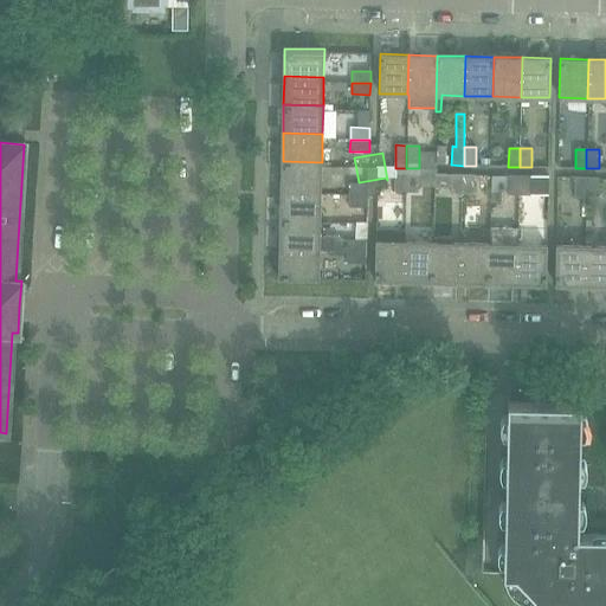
[(283,161),(282,189),(322,191),(322,162),(283,161)]
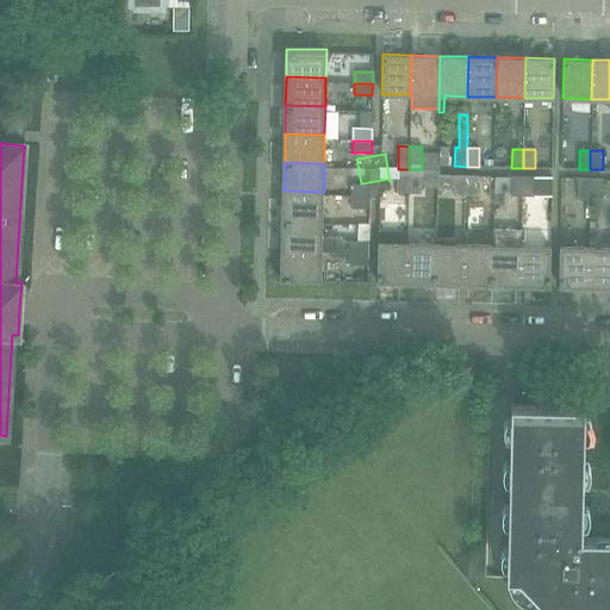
[(409,169),(398,169),(397,193),(408,193),(409,169)]
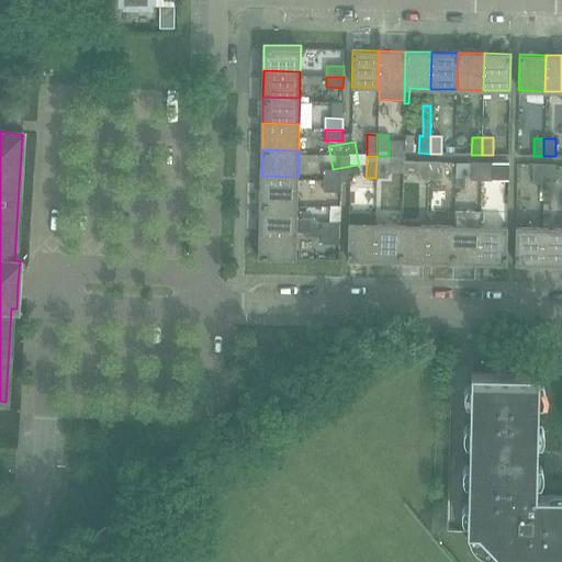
[(389,156),(377,156),(375,178),(388,178),(389,156)]
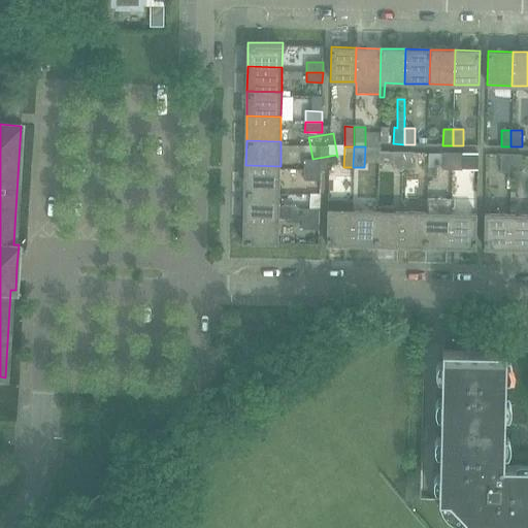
[(394,168),(402,168),(403,152),(394,152),(394,168)]
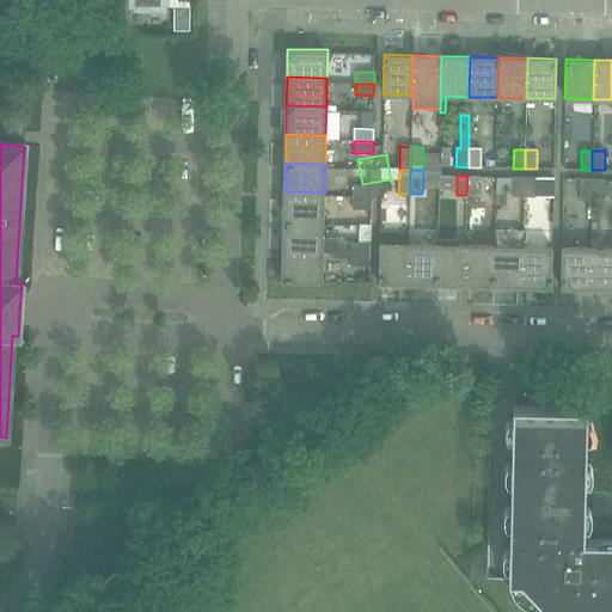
[(479,177),(467,176),(466,195),(479,195),(479,177)]
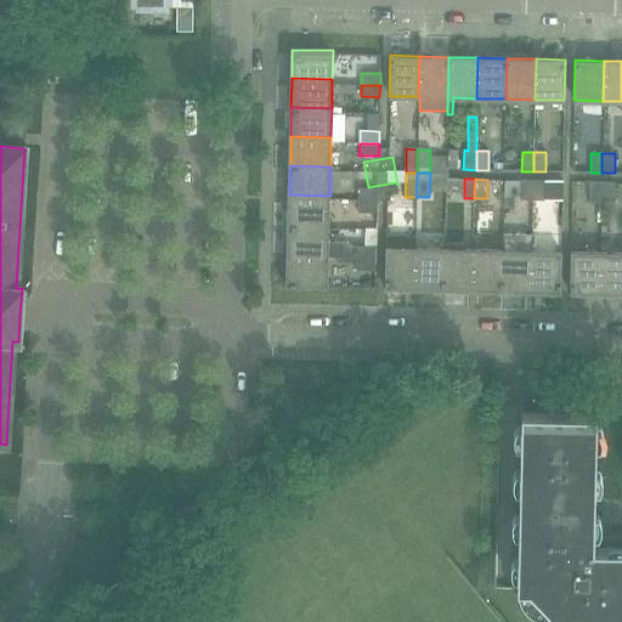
[(521,201),(533,201),(533,181),(521,181),(521,201)]
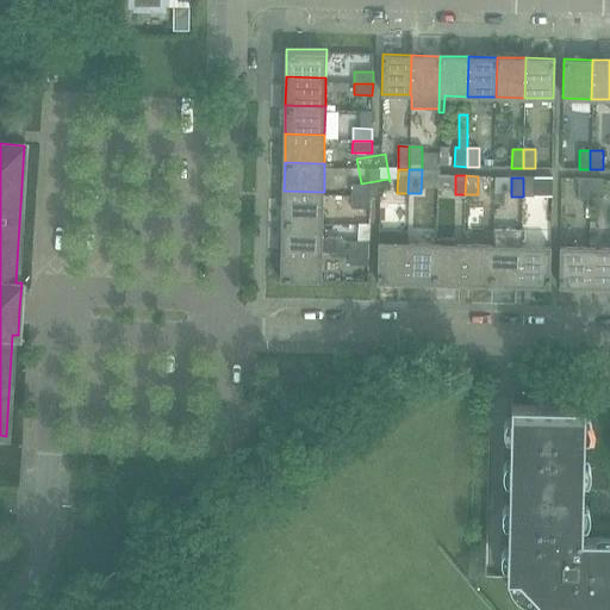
[(535,179),(523,178),(523,197),(534,197),(535,179)]
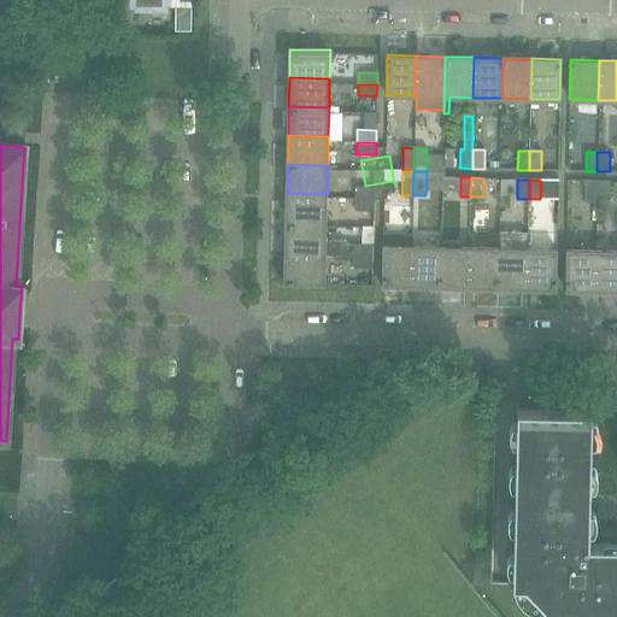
[(585,200),(595,200),(597,181),(586,181),(585,200)]
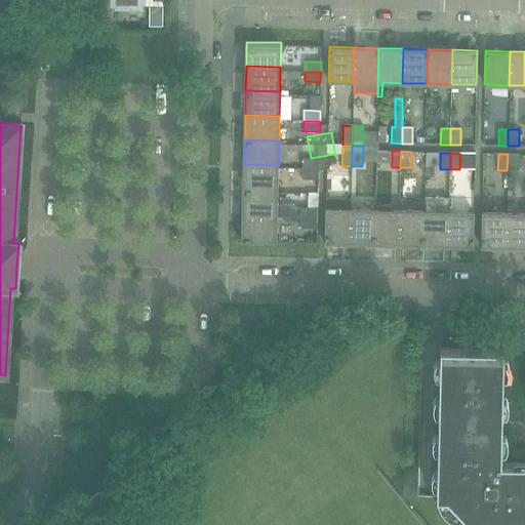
[(519,154),(508,154),(507,170),(518,170),(519,154)]
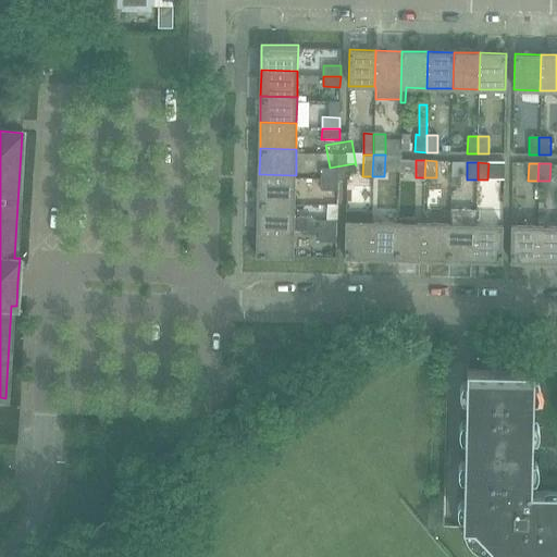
[(338,169),(321,169),(321,180),(338,180),(338,169)]
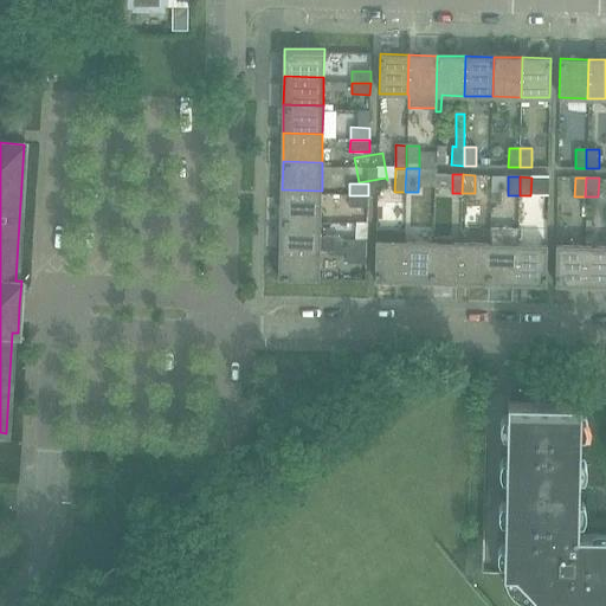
[(282,189),(282,218),(321,219),(322,191),(282,189)]
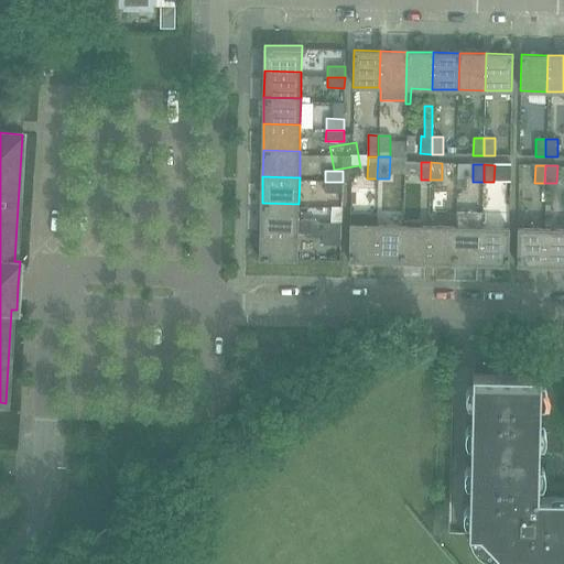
[(343,182),(325,182),(325,193),(343,193),(343,182)]
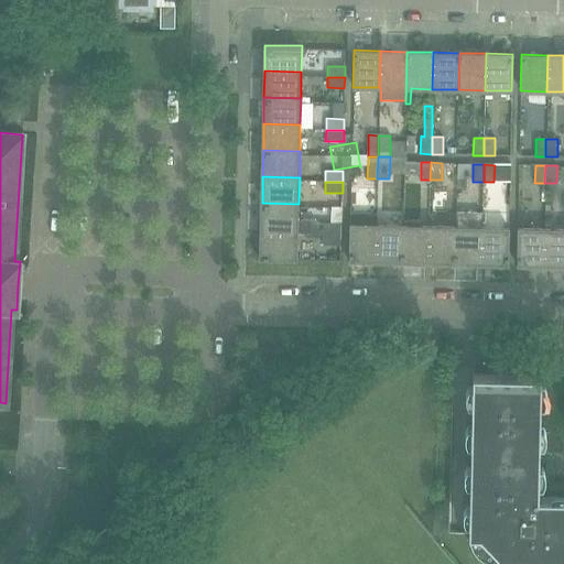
[(444,210),(472,212),(472,203),(445,201),(444,210)]
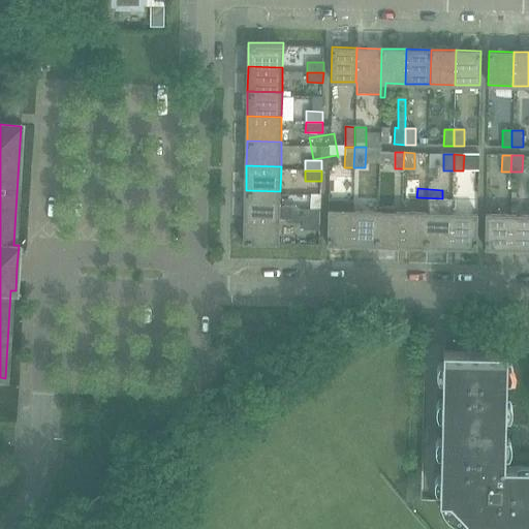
[(280,191),(246,190),(245,215),(280,216),(280,219),(304,219),(319,219),(320,210),(297,209),(297,206),(280,206),(280,191)]
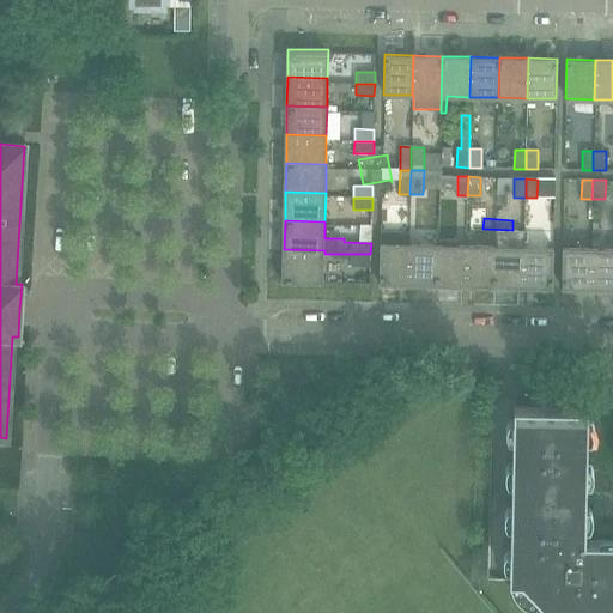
[(380,284),(407,285),(408,232),(381,231),(380,284)]
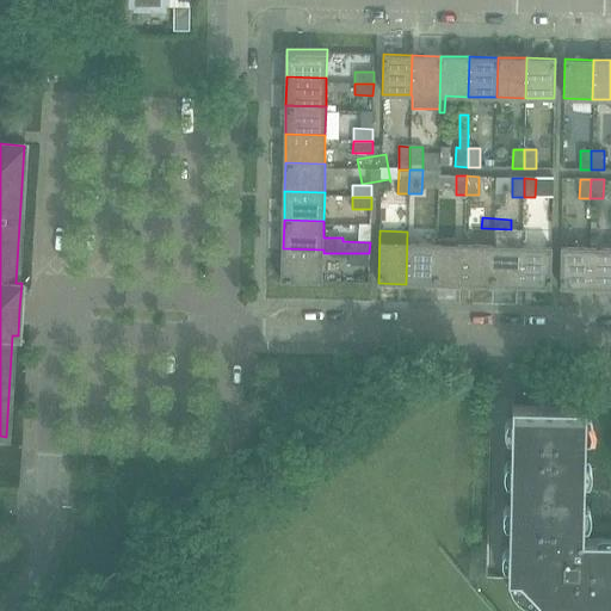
[(406,284),(436,284),(436,245),(437,232),(407,230),(407,232),(406,284)]
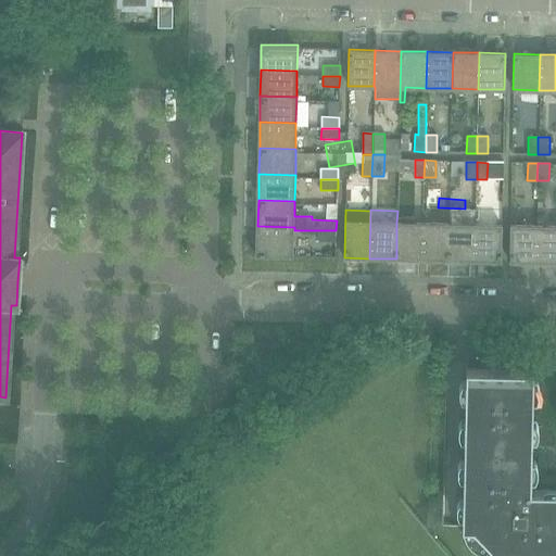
[(475,261),(476,225),(476,211),(450,211),(450,224),(449,261),(475,261)]
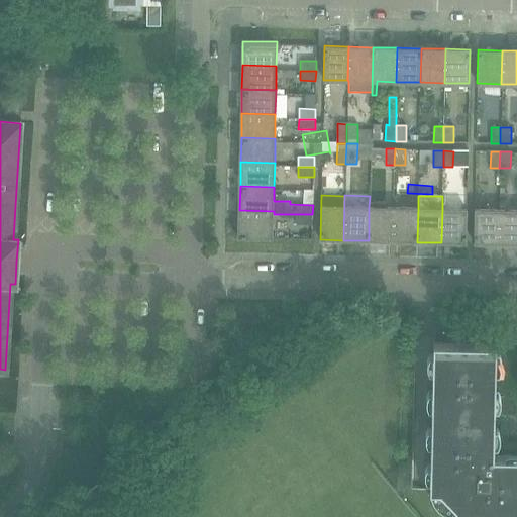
[(369,240),(393,241),(393,208),(369,207),(369,240)]
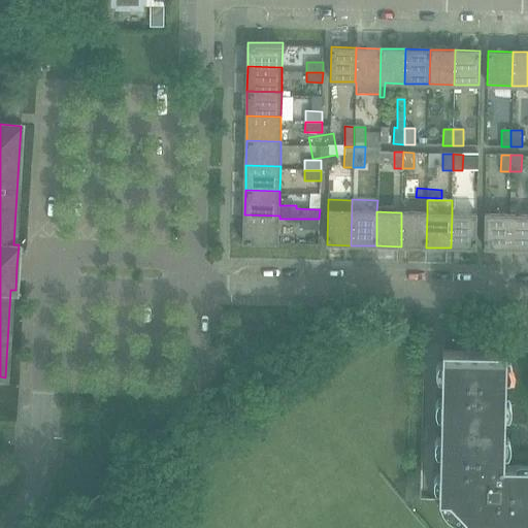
[(401,246),(426,248),(427,212),(401,212),(401,246)]
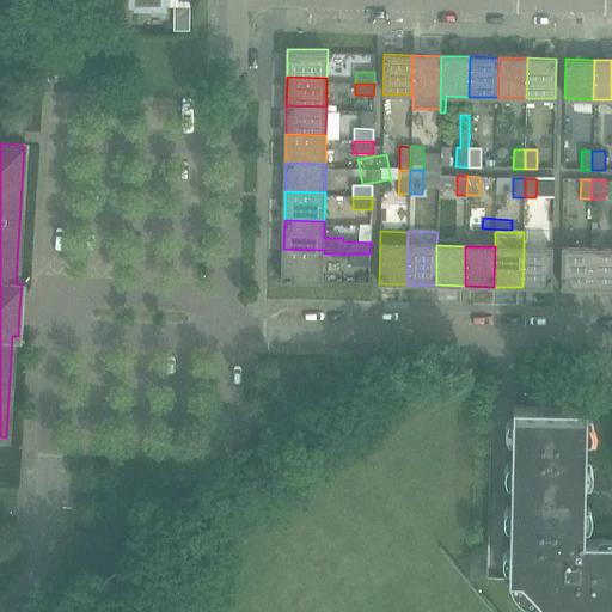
[(524,248),(522,287),(551,288),(551,248),(524,248)]
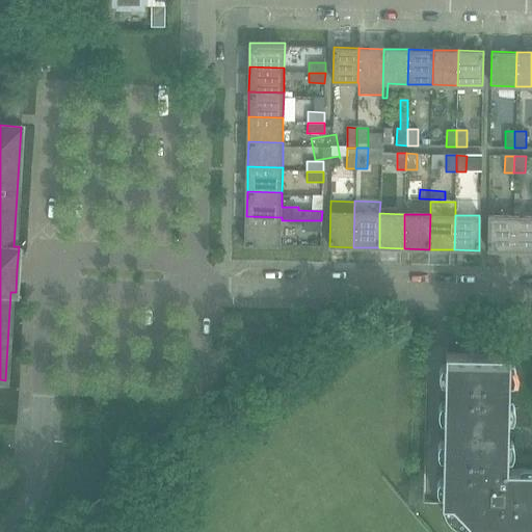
[(282,217),(246,216),(246,241),(282,241),(282,220),(282,217)]
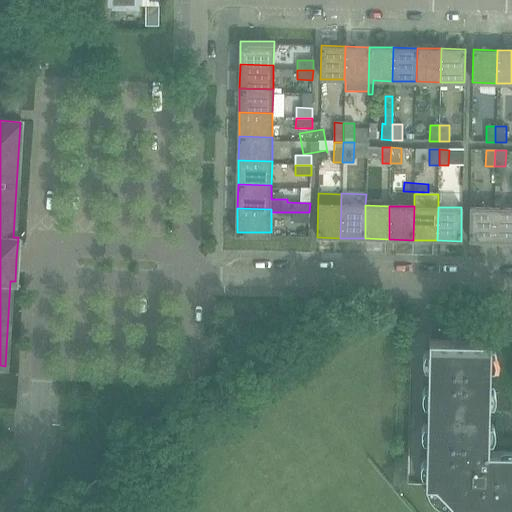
[(469,241),(493,242),(493,208),(470,208),(469,241)]
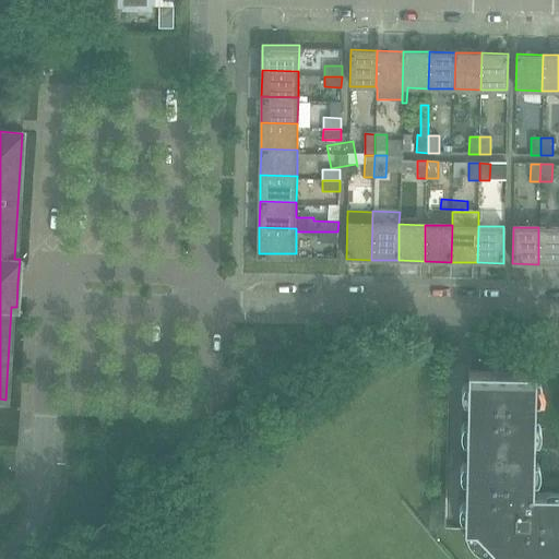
[(538,264),(558,264),(558,227),(538,227),(538,264)]
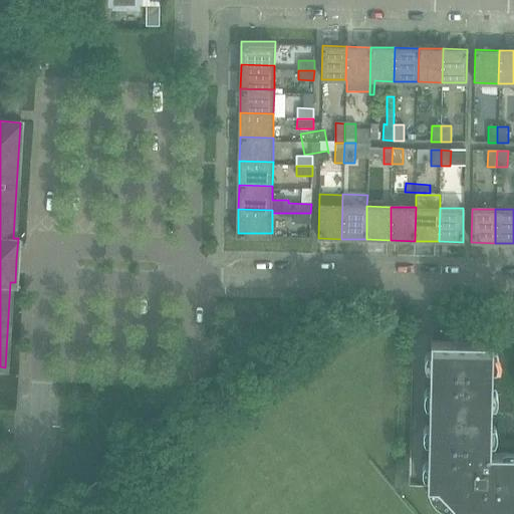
[(310,213),(295,213),(294,223),(310,223),(310,213)]
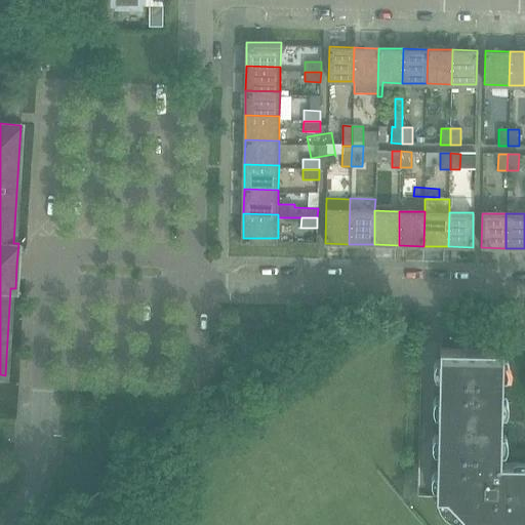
[(440,348),(436,498),(446,498),(446,501),(461,524),(524,524),(524,462),(500,462),(503,350),(440,348)]
